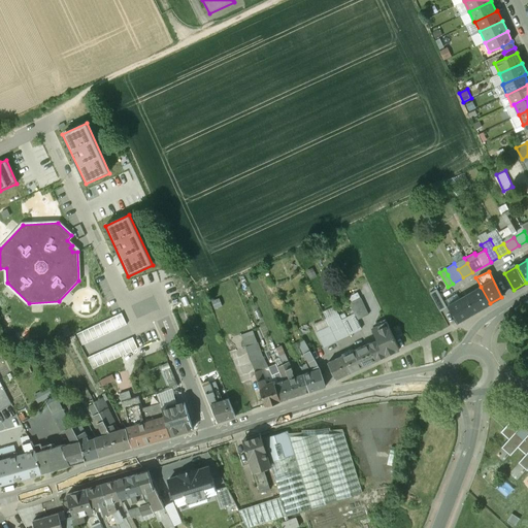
[(481,287),(470,293),(479,309),(490,303),(481,287)]
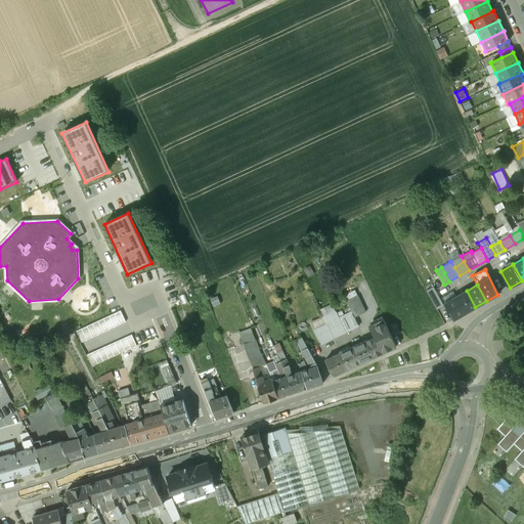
[(443,305),(435,291),(428,295),(436,309),(443,305)]
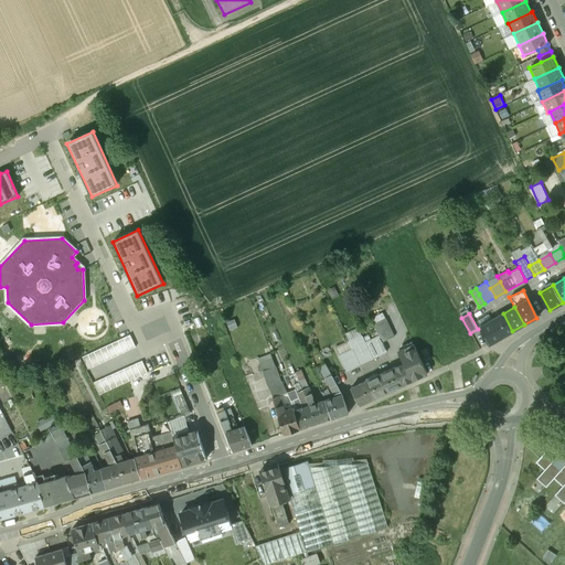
[(503,313),(492,320),(501,338),(512,331),(503,313)]
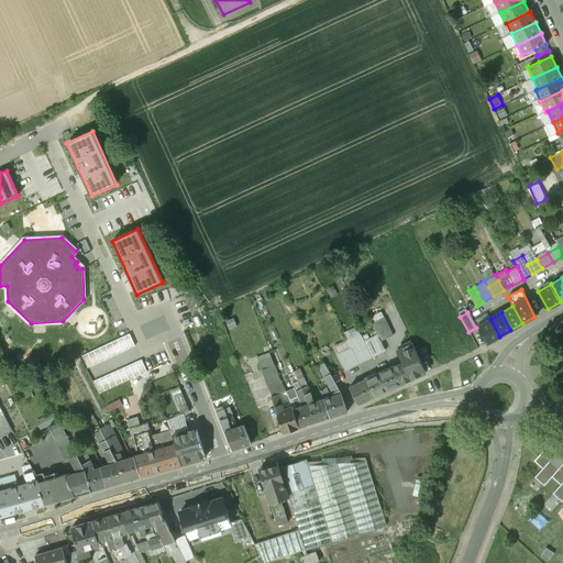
[(383,317),(371,322),(377,337),(379,342),(392,335),(383,317)]
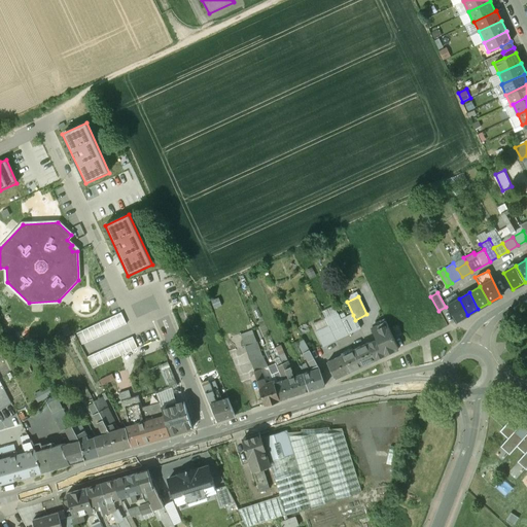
[(459,299),(447,306),(455,322),(467,315),(459,299)]
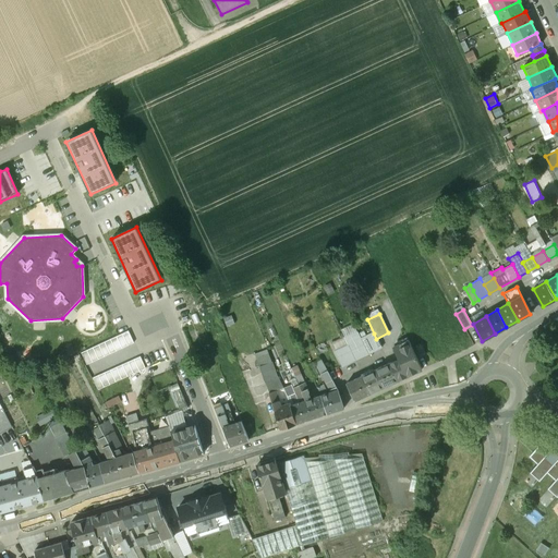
[(129,331),(82,353),(87,365),(134,342),(129,331)]
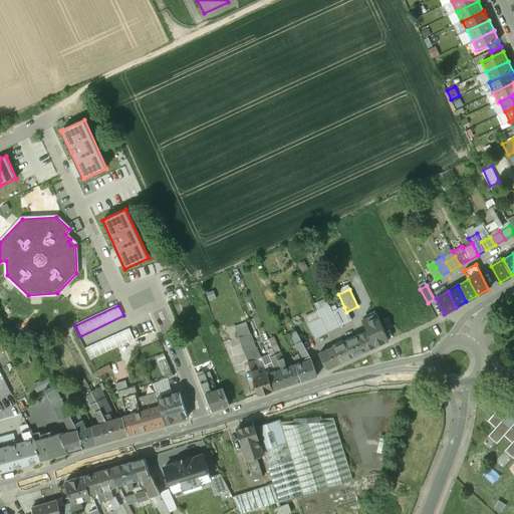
[(344,307),(332,312),(334,317),(338,326),(350,320),(346,312),(344,307)]
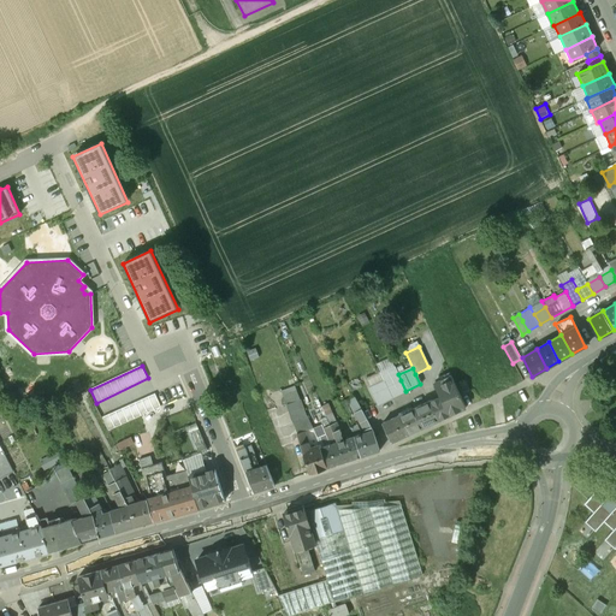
[(380,375),(367,381),(369,388),(383,381),(380,375)]
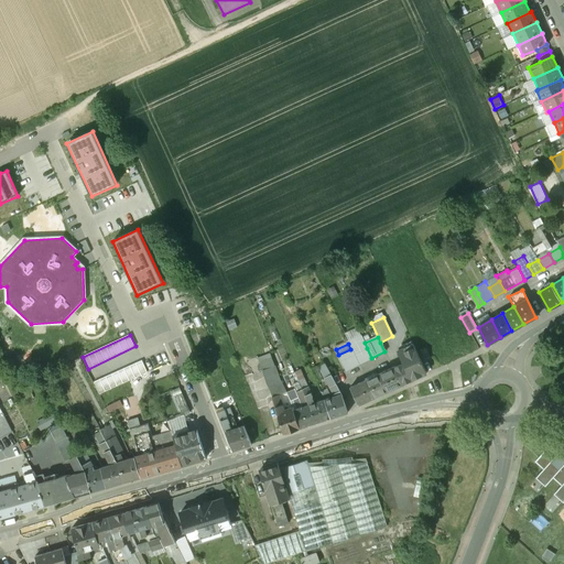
[(413,344),(397,350),(402,365),(410,381),(426,373),(413,344)]
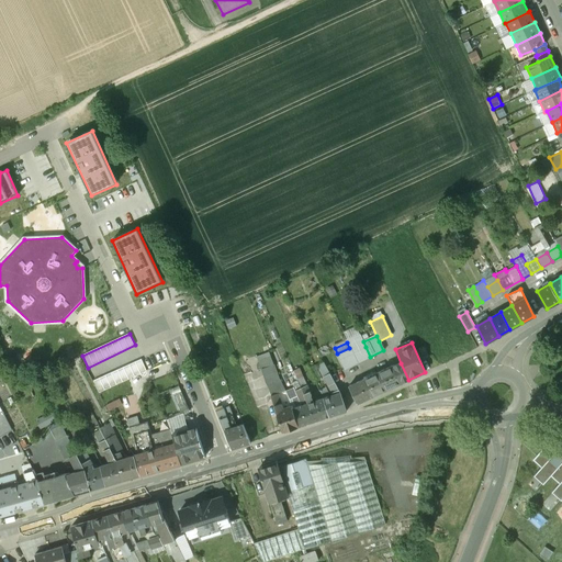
[(366,347),(353,352),(358,362),(370,357),(366,347)]
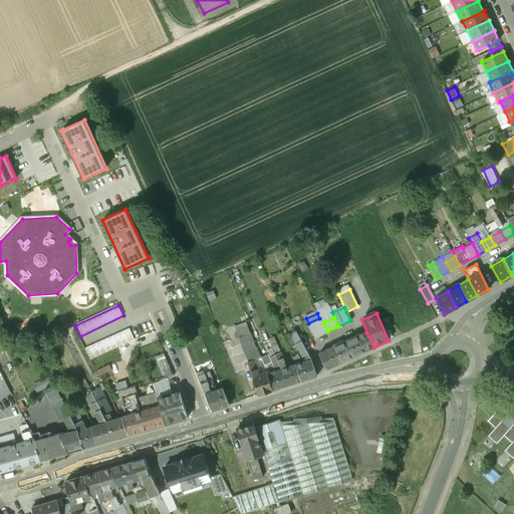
[(323,322),(311,328),(315,337),(327,331),(323,322)]
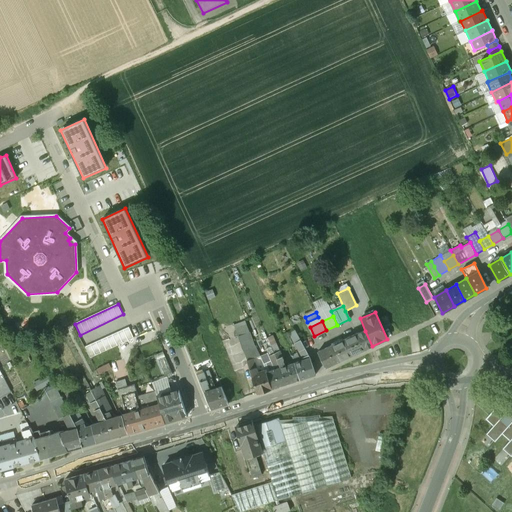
[(129,327),(85,347),(90,357),(133,338),(129,327)]
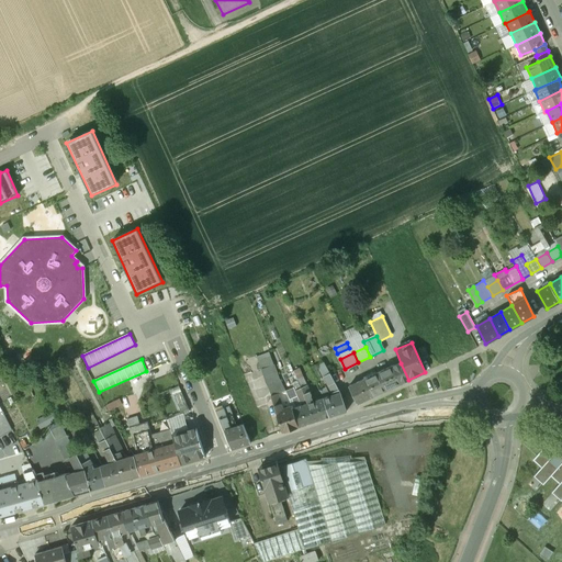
[(298,379),(289,360),(282,362),(291,383),(292,383),(295,391),(301,388),(298,379)]
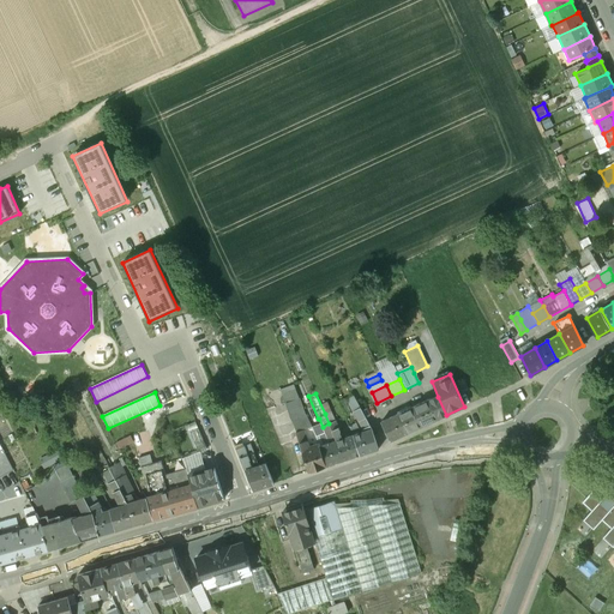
[(438,397),(428,401),(437,419),(446,415),(438,397)]
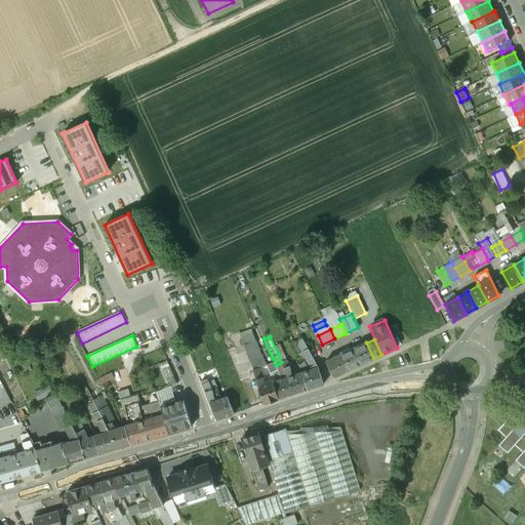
[(365,341),(353,348),(360,364),(373,358),(366,342),(365,341)]
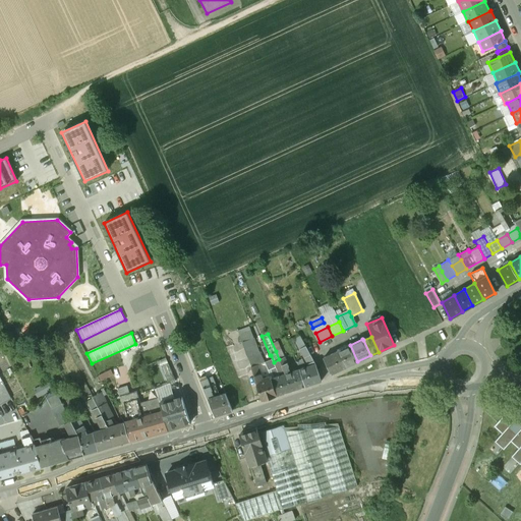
[(315,364),(302,340),(296,343),(309,366),(315,364)]
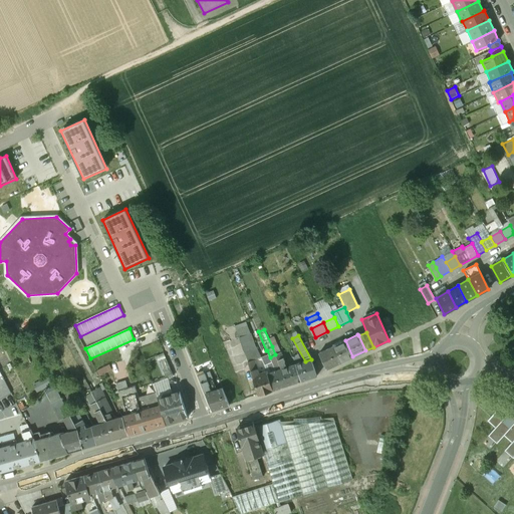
[(345,340),(332,346),(339,363),(352,356),(345,340)]
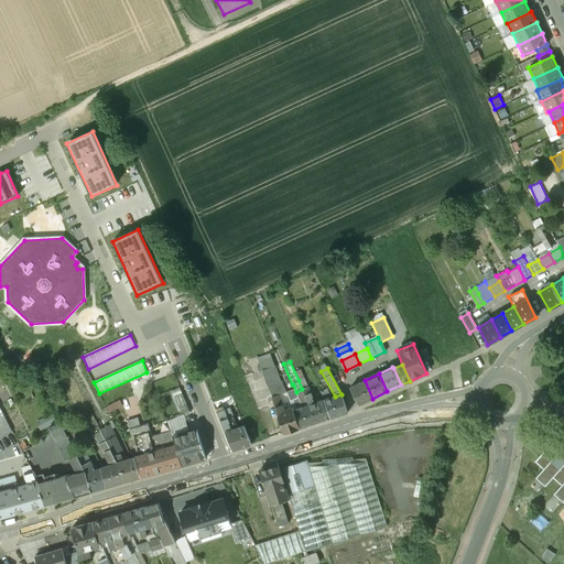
[(304,378),(299,380),(302,389),(308,387),(304,378)]
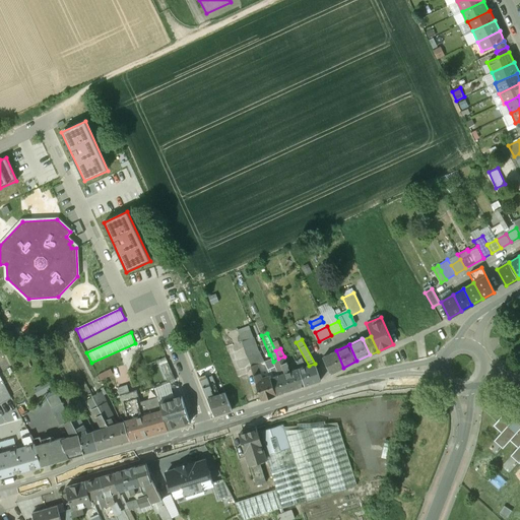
[(258,350),(247,354),(251,366),(251,367),(257,364),(264,361),(262,356),(261,356),(258,350)]
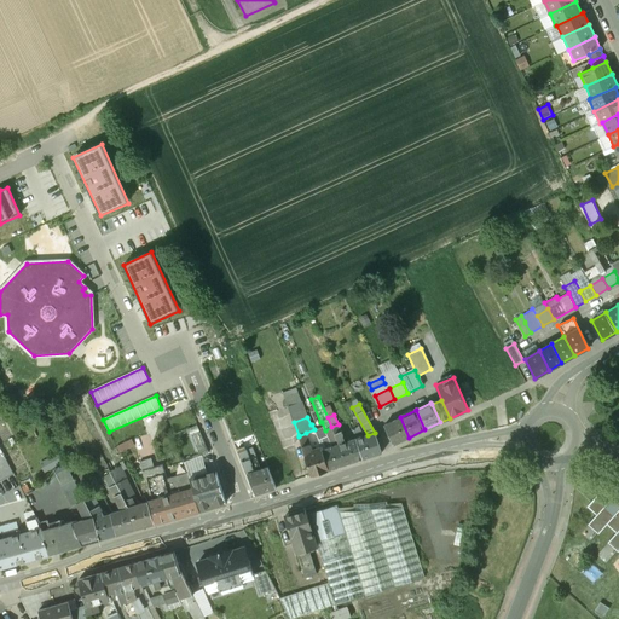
[(400,417),(383,424),(393,445),(409,438),(400,417)]
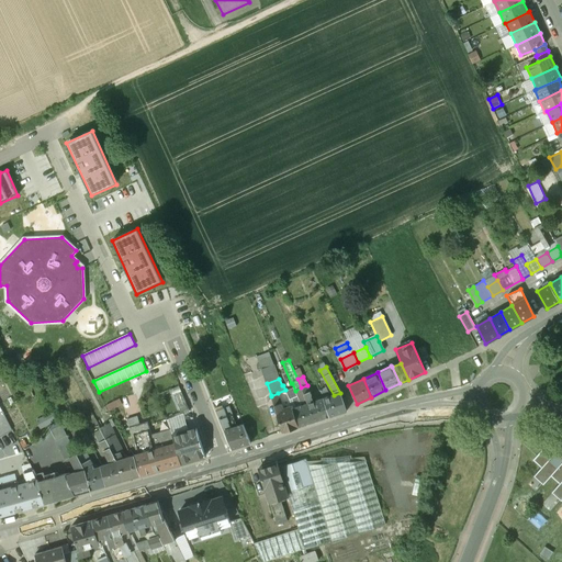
[(307,385),(301,388),(305,397),(311,395),(312,395),(307,385)]
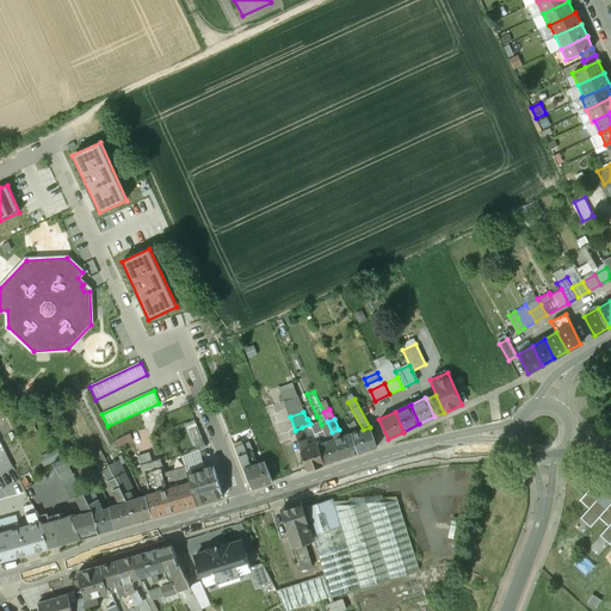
[(331,440),(319,444),(325,464),(341,458),(335,438),(332,432),(327,421),(321,425),(327,438),(331,440)]
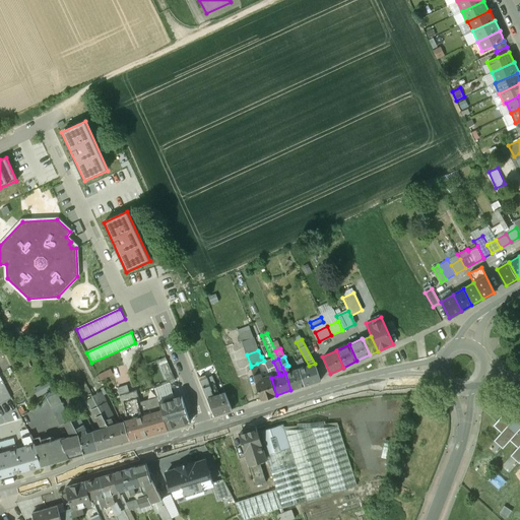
[(309,366),(305,367),(304,364),(301,359),(296,361),(300,369),(305,385),(320,380),(315,364),(309,366)]
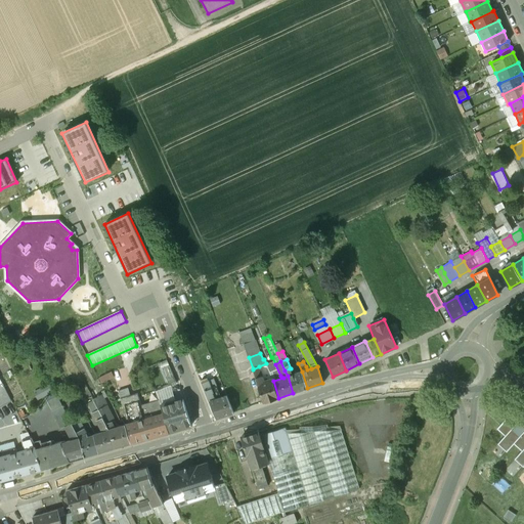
[(177,382),(170,364),(163,367),(170,385),(177,382)]
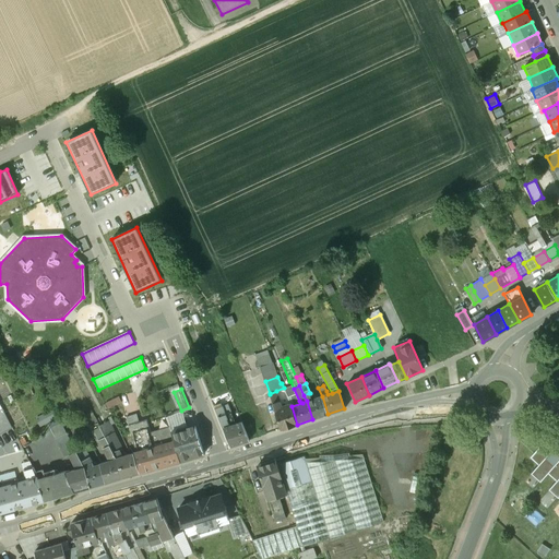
[(290,403),(281,406),(278,401),(280,401),(276,391),(270,394),(270,393),(269,393),(281,430),(297,425),(292,406),(290,403)]
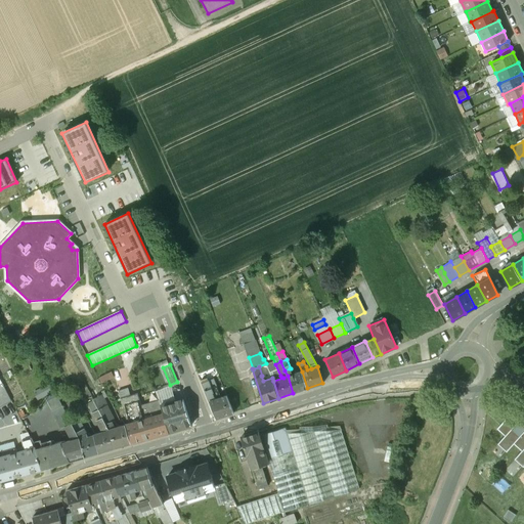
[(302,372),(292,375),(290,368),(285,370),(288,376),(293,393),(307,388),(302,372)]
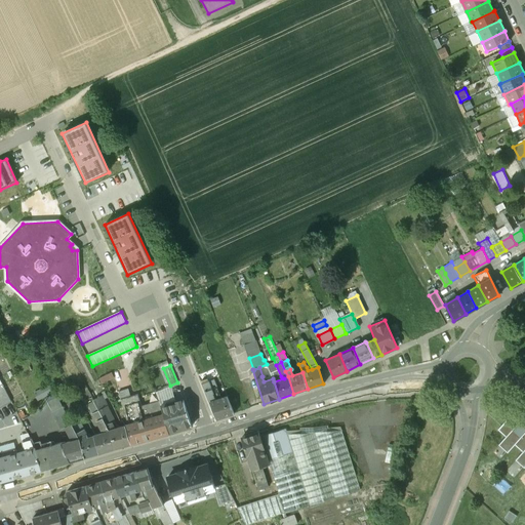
[(110,373),(99,379),(102,384),(112,378),(110,373)]
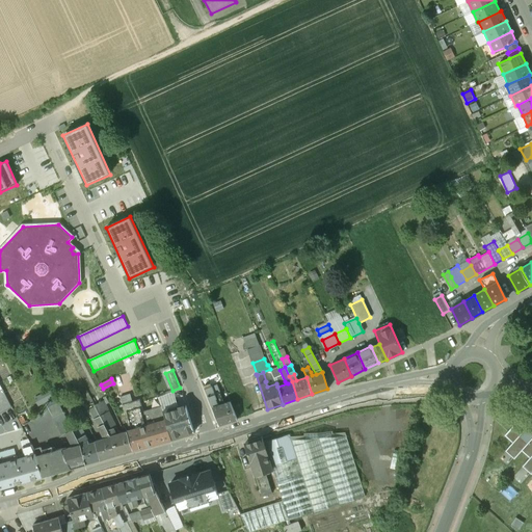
[(222,381),(214,384),(217,391),(224,389),(222,381)]
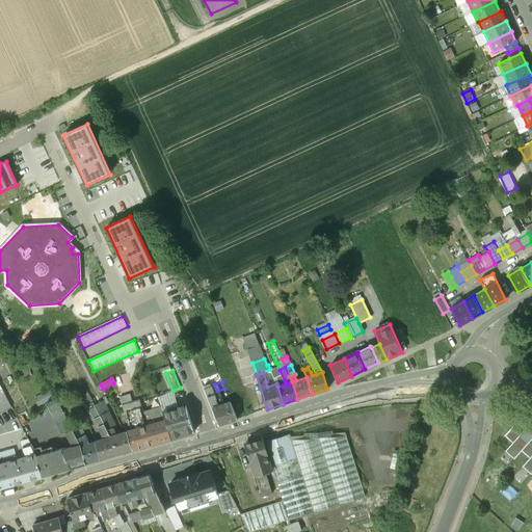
[(230,402),(218,406),(215,398),(216,398),(212,387),(208,388),(207,386),(204,387),(210,403),(219,425),(221,425),(237,419),(230,402)]
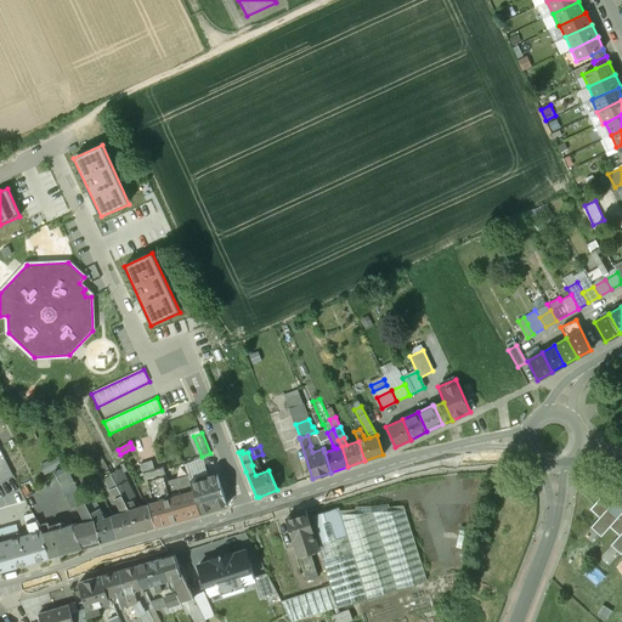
[(5,454),(0,456),(0,484),(15,476),(5,454)]
